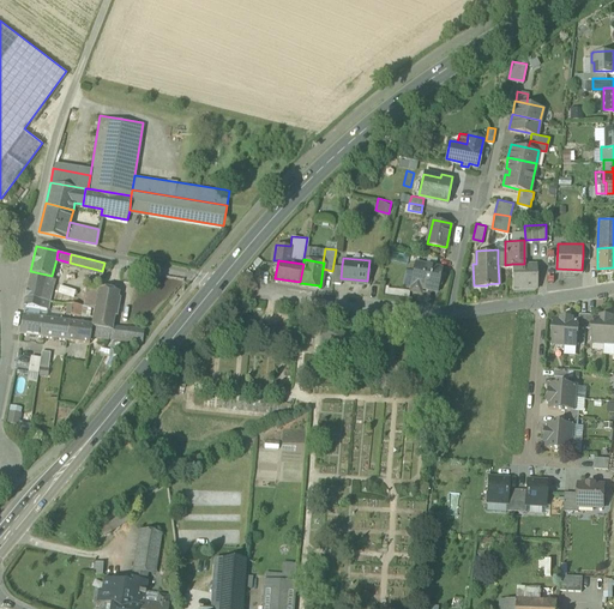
[(410,288),(420,290),(421,285),(437,289),(441,266),(415,260),(410,283),(411,283),(410,288)]
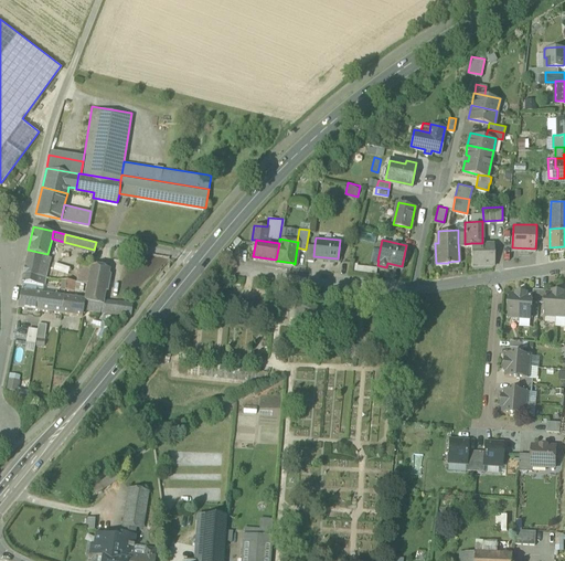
[(305,258),(313,260),(315,256),(313,256),(315,244),(307,243),(306,250),(305,258)]
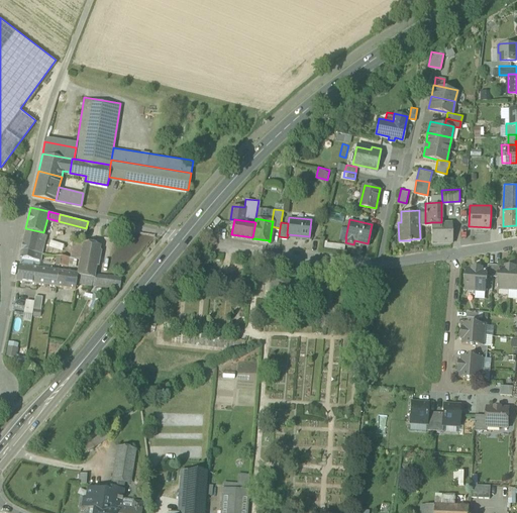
[(431,222),(432,240),(452,239),(451,222),(441,222),(431,222)]
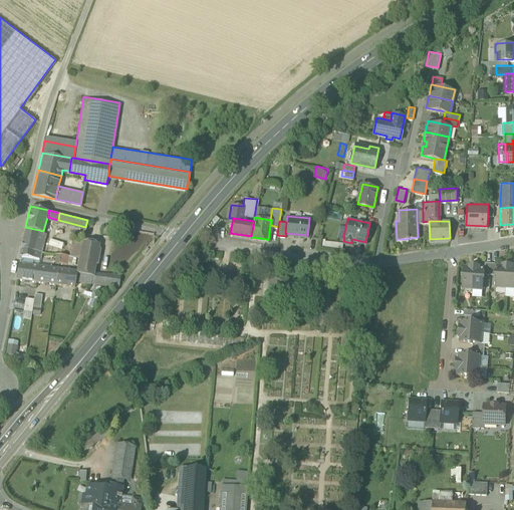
[(102,231),(113,233),(114,225),(104,223),(102,231)]
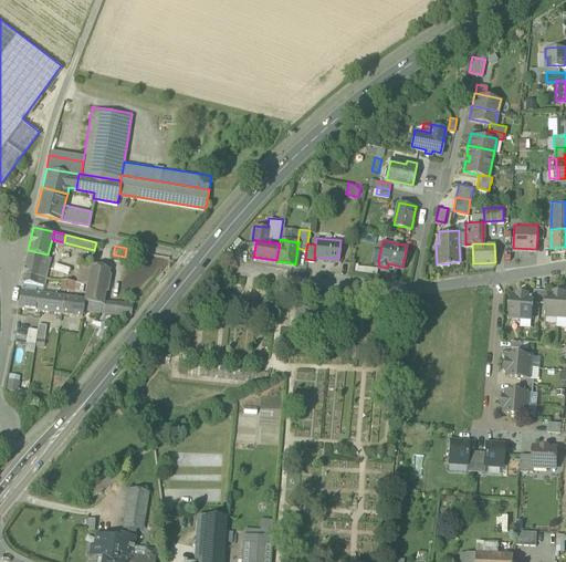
[(23,272),(45,276),(50,263),(46,262),(48,255),(28,250),(23,272)]
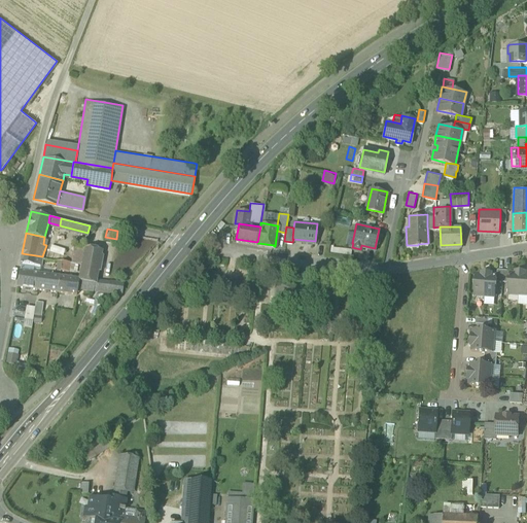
[(72,260),(81,262),(85,245),(75,243),(72,260)]
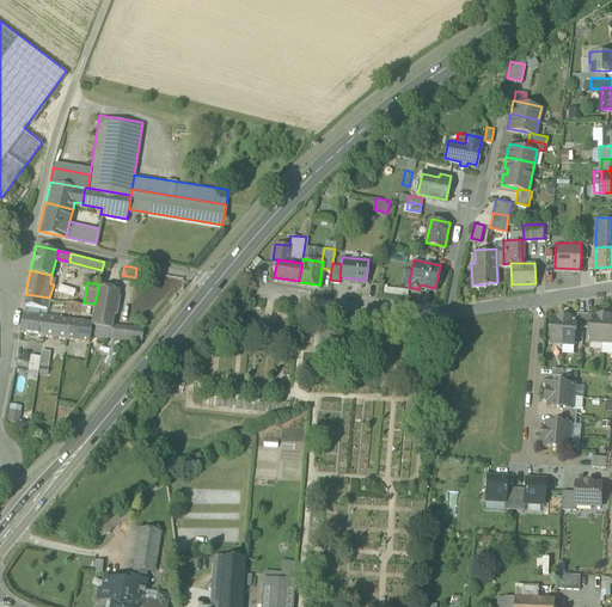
[(92,322),(92,324),(110,326),(111,326),(112,320),(118,288),(99,284),(95,304),(92,320),(92,322)]
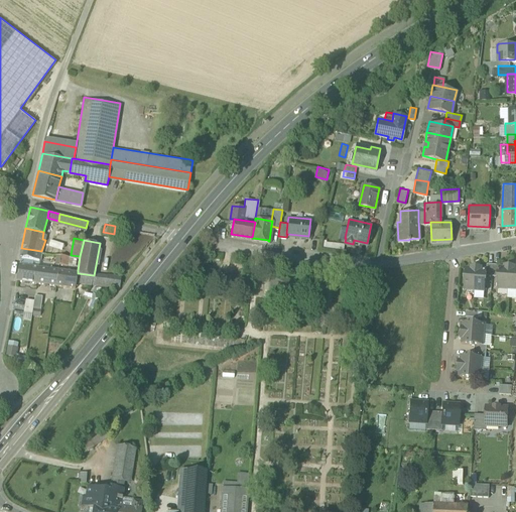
[(40,258),(41,251),(21,248),(20,255),(40,258)]
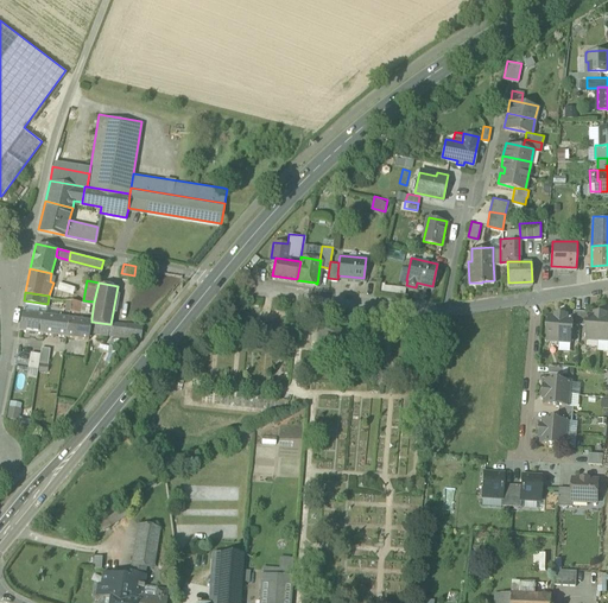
[(70,309),(80,310),(81,299),(71,298),(70,309)]
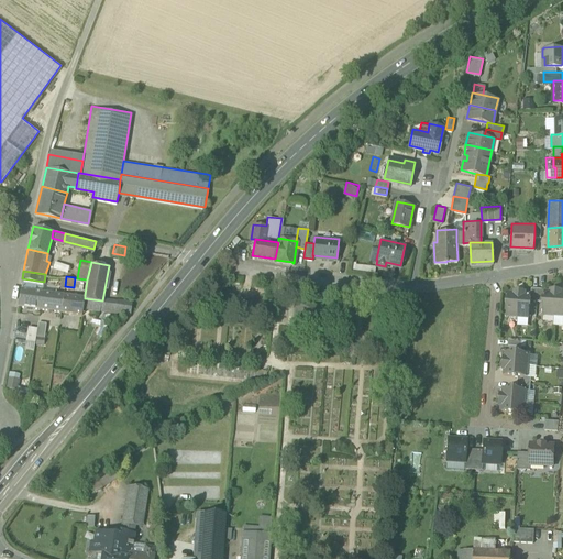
[(18,304),(30,305),(32,288),(21,286),(18,304)]
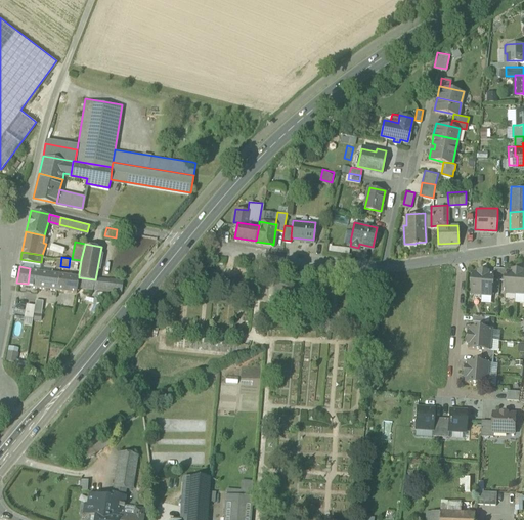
[(471,292),(482,292),(483,268),(478,267),(478,269),(473,269),(472,275),(471,275),(471,282),(472,282),(471,292)]
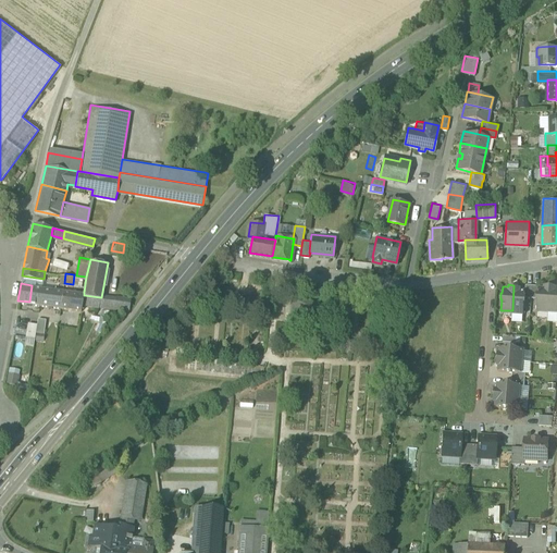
[(536,309),(548,310),(551,284),(547,284),(547,285),(544,285),(539,285),(537,296),(536,309)]
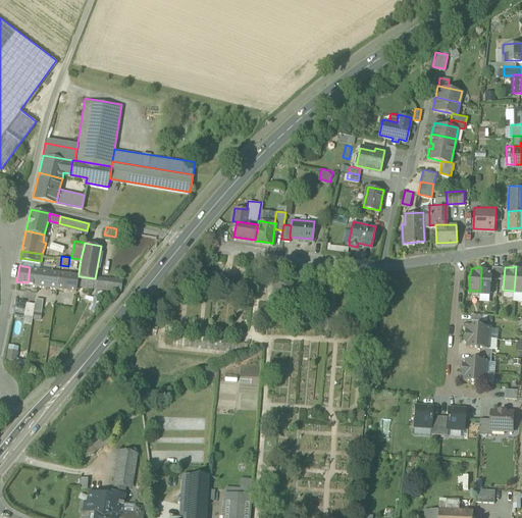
[(28,282),(38,285),(40,268),(30,267),(28,282)]
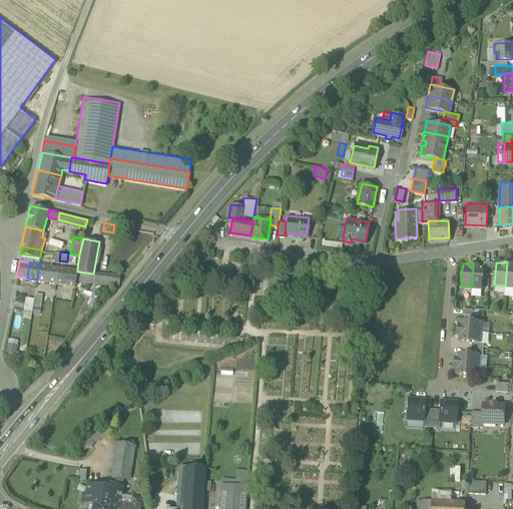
[(479,263),(473,263),(472,286),(482,287),(483,272),(484,265),(479,265),(479,263)]
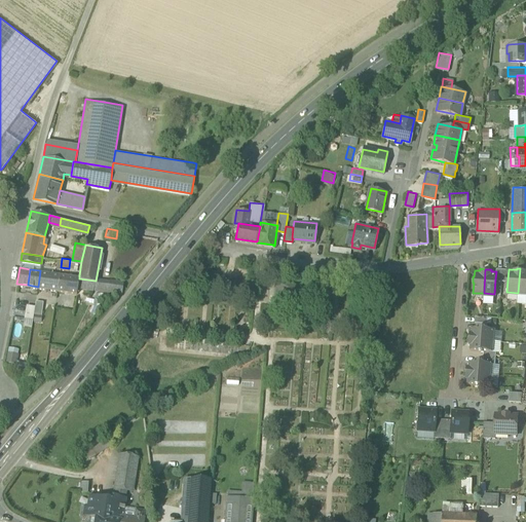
[(38,287),(57,289),(60,273),(40,270),(38,287)]
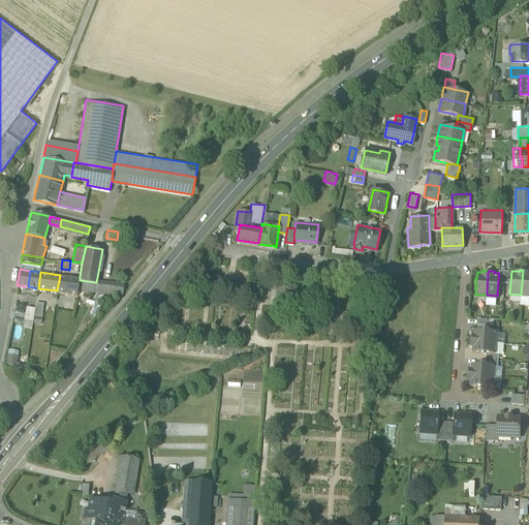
[(80,277),(60,275),(57,290),(76,294),(79,287),(80,280),(80,278),(80,277)]
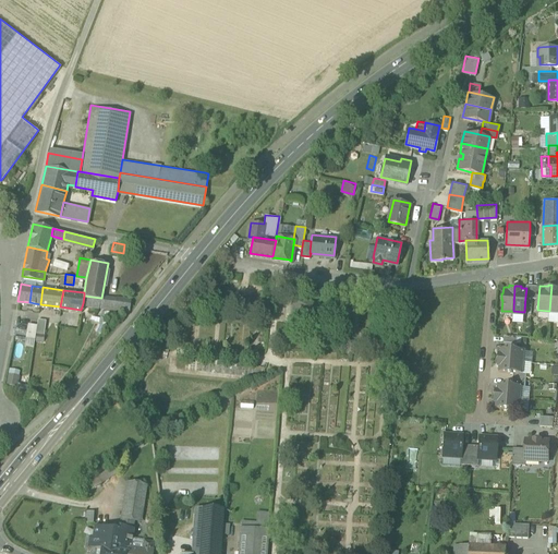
[(99,305),(114,308),(116,294),(102,292),(101,298),(100,298),(99,305)]
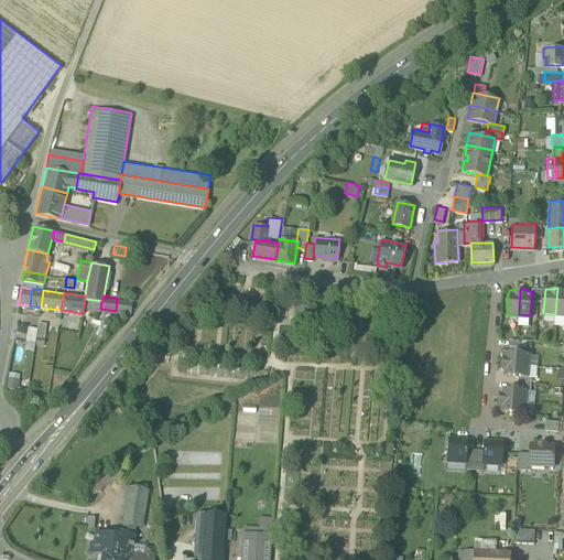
[(132,300),(117,298),(116,311),(122,312),(130,313),(132,300)]
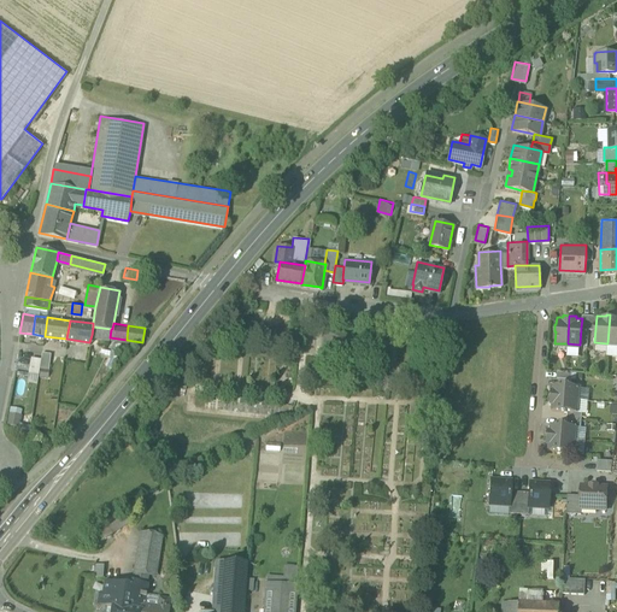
[(110,337),(111,329),(93,327),(92,335),(109,339),(110,337)]
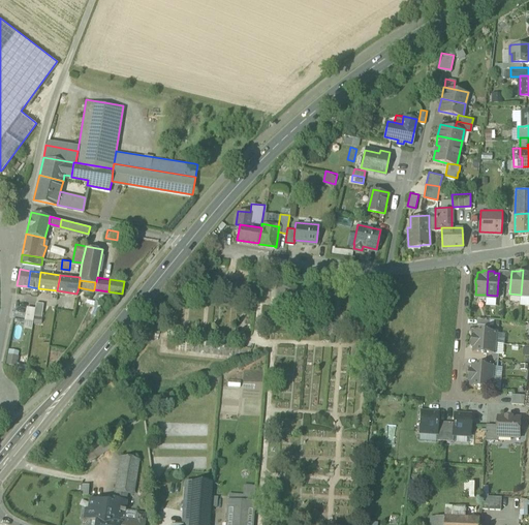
[(41,315),(42,303),(35,302),(35,306),(34,314),(41,315)]
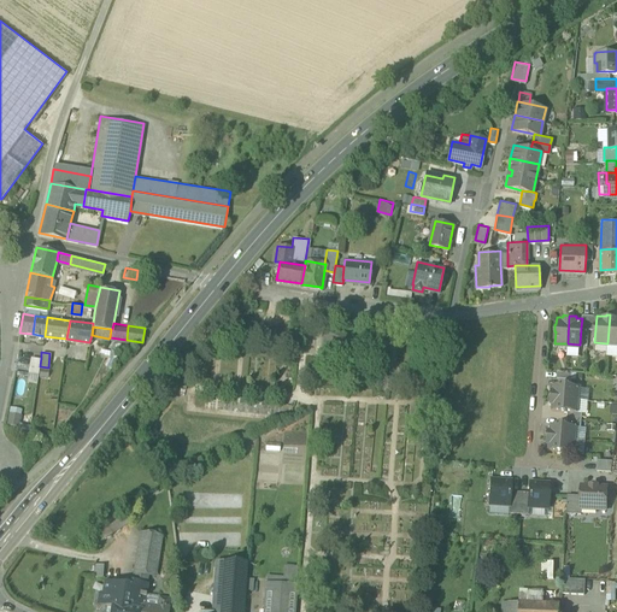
[(40,366),(41,357),(31,355),(29,371),(39,374),(40,366)]
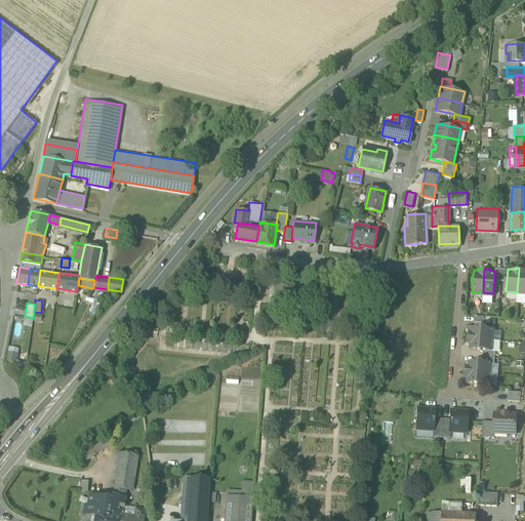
[(469,329),(468,335),(492,337),(493,327),(471,325),(471,330),(469,329)]
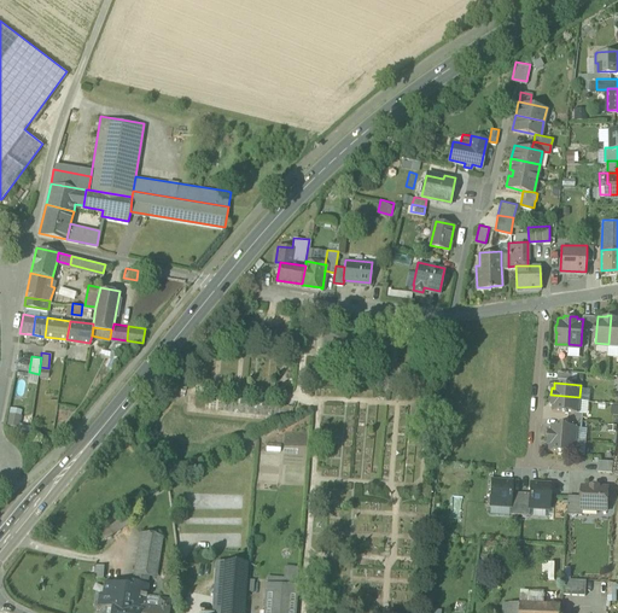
[(578,409),(579,397),(551,395),(551,402),(553,402),(552,408),(569,409),(578,410),(578,409)]
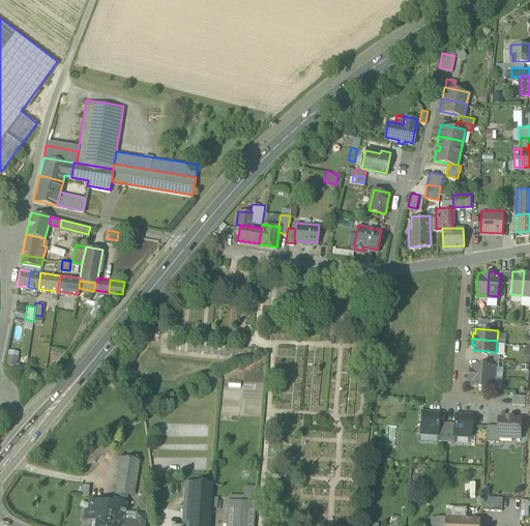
[(7,361),(17,363),(20,349),(10,347),(7,361)]
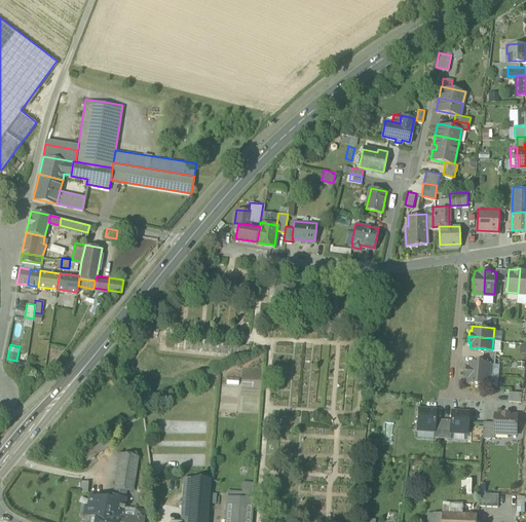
[(466,364),(466,370),(490,372),(491,362),(483,361),(468,360),(468,364),(466,364)]
